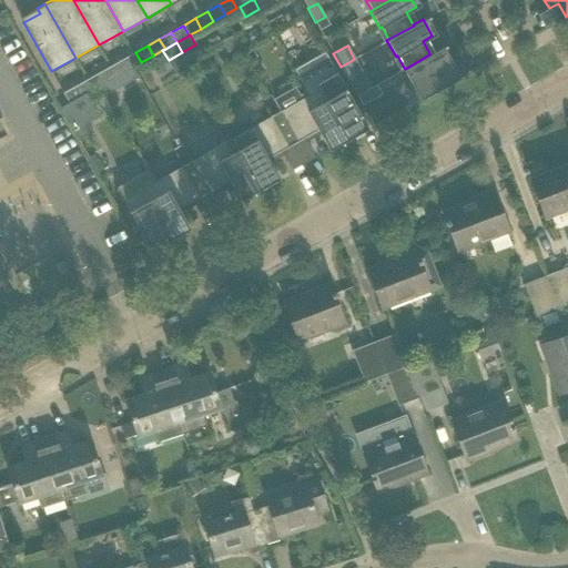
[(405,69),(404,68),(403,69),(419,99),(463,75),(462,74),(459,75),(443,46),(429,53),(429,54),(405,69)]
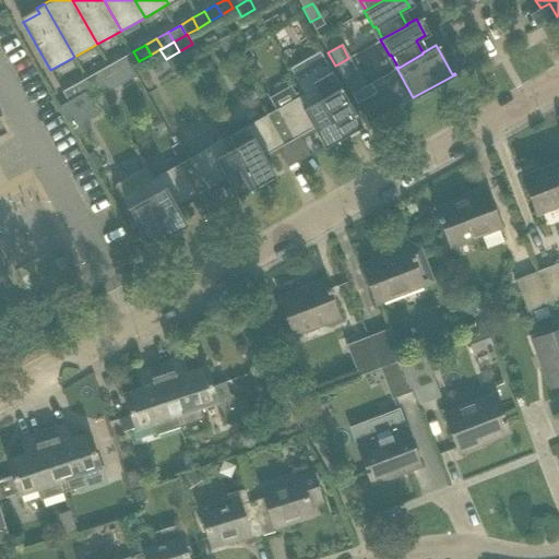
[(133,51),(121,58),(127,68),(139,61),(133,51)]
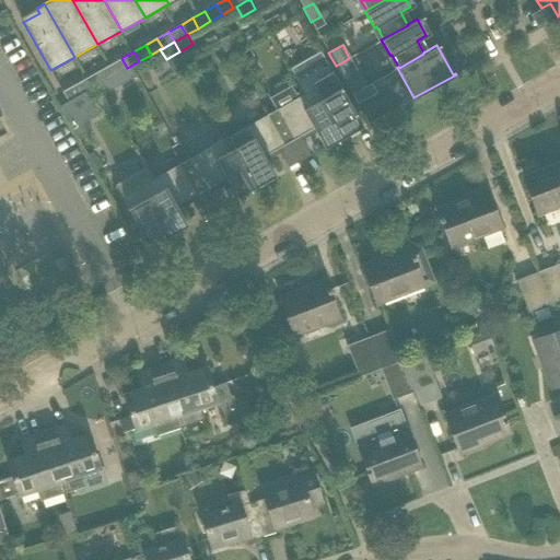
[(121,58),(109,65),(115,74),(127,68),(121,58)]
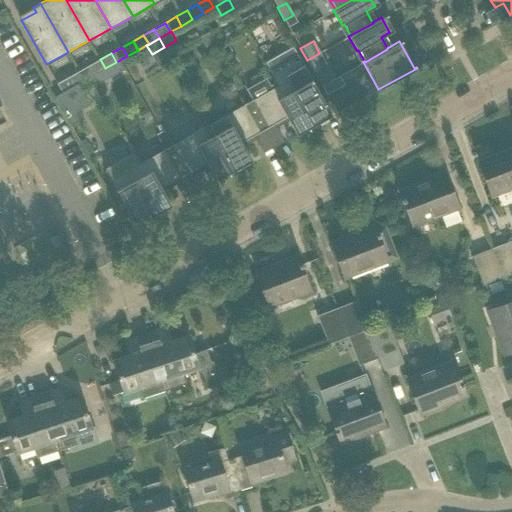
[(316,55),(307,60),(314,72),(323,67),(316,55)]
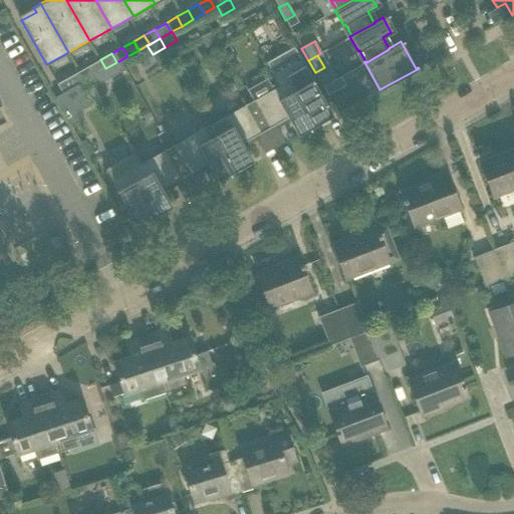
[(100,59),(89,65),(95,74),(102,70),(105,68),(100,59)]
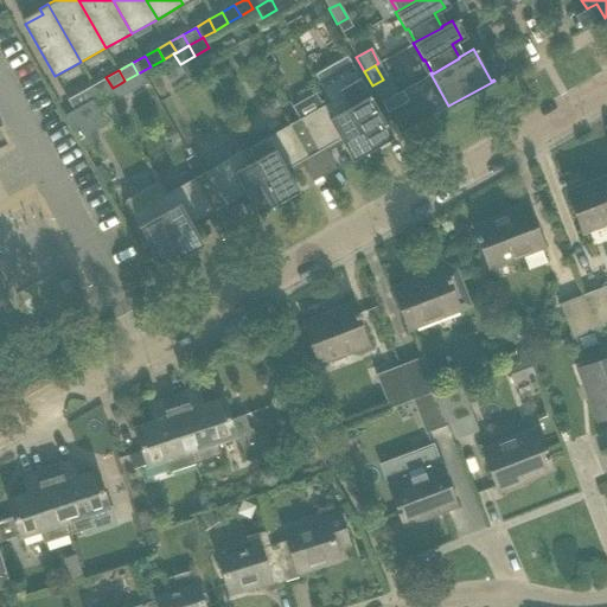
[(321,89),(328,102),(330,102),(337,114),(349,107),(372,148),(393,136),(355,70),(321,89)]
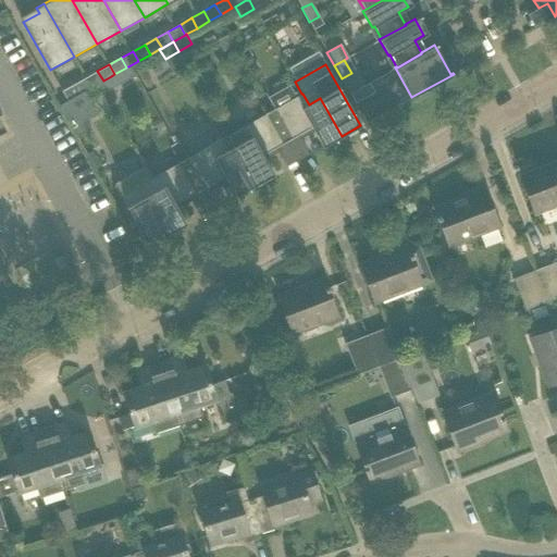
[(86,77),(91,87),(98,84),(103,81),(97,71),(86,77)]
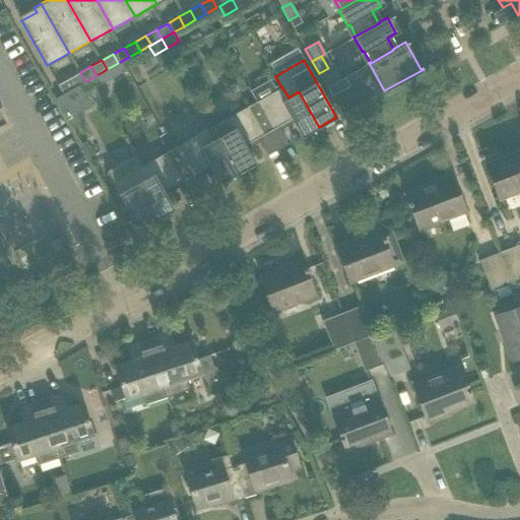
[(96,75),(91,78),(96,87),(109,80),(104,71),(96,75)]
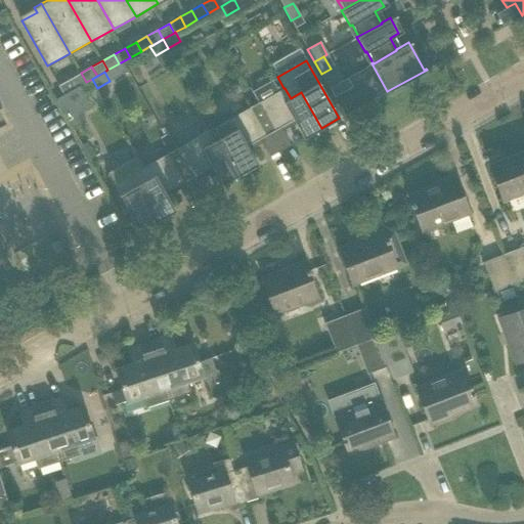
[(75,89),(79,86),(86,82),(81,73),(70,80),(75,89)]
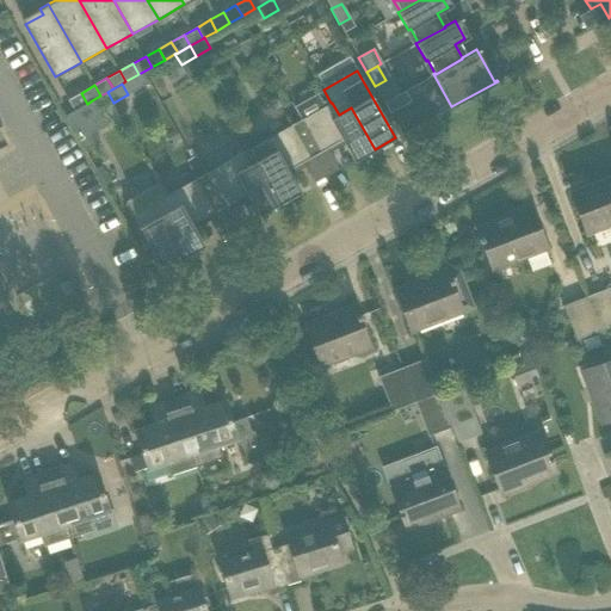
[(384,103),(390,113),(411,102),(405,91),(384,103)]
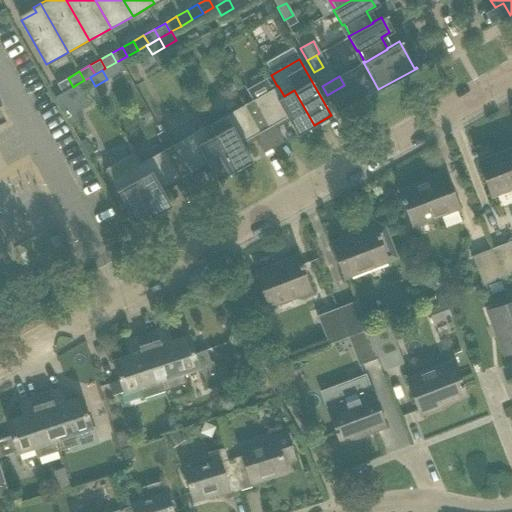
[(84,80),(77,84),(82,93),(95,86),(90,77),(84,80)]
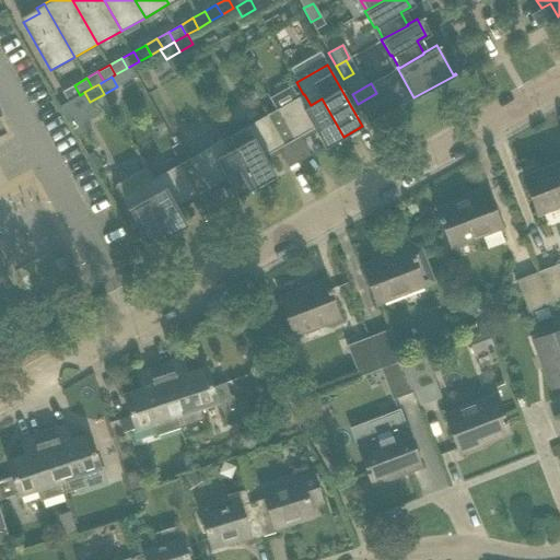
[(68,102),(80,95),(74,85),(61,92),(68,102)]
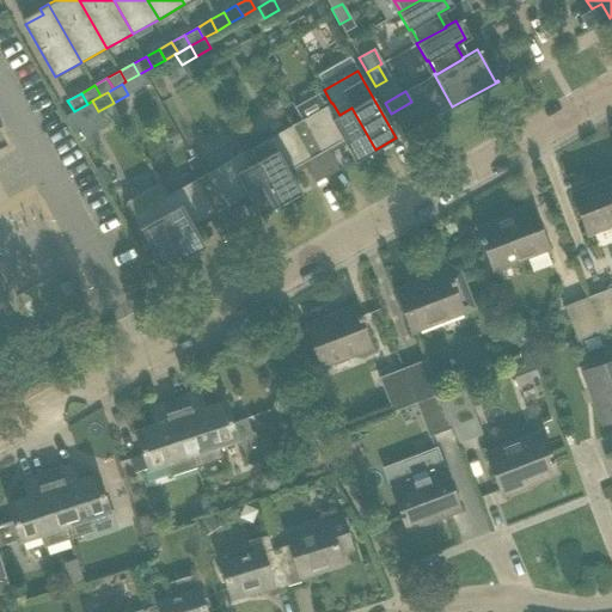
[(74,111),(65,116),(85,152),(101,144),(95,134),(108,127),(98,111),(92,101),(87,104),(74,111)]
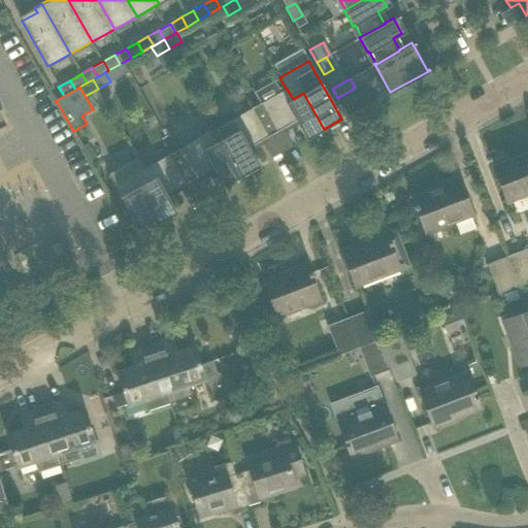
[(287,89),(286,89),(259,104),(274,133),(295,121),(305,139),(324,129),(303,93),(293,99),(287,89)]
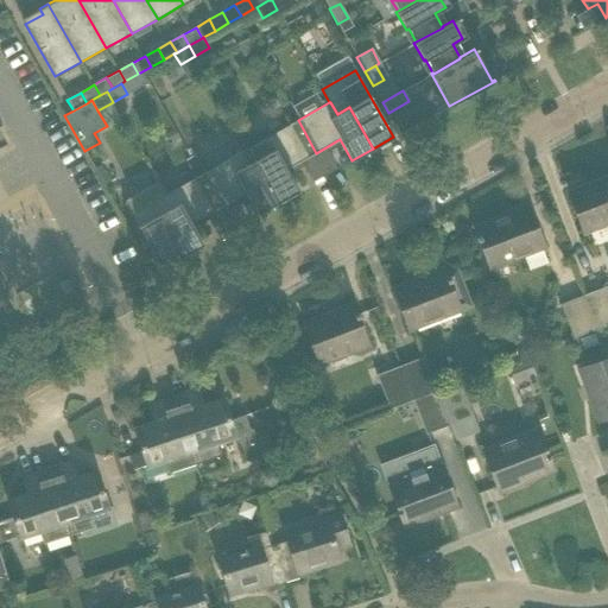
[(291,124),(247,149),(278,202),(298,190),(286,170),(310,157),(291,124)]
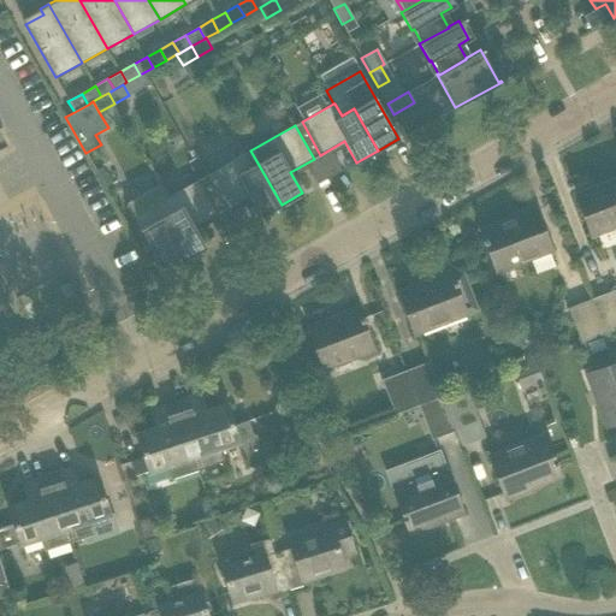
[(282,205),(250,150),(206,176),(224,209),(248,196),(260,217),(282,205)]
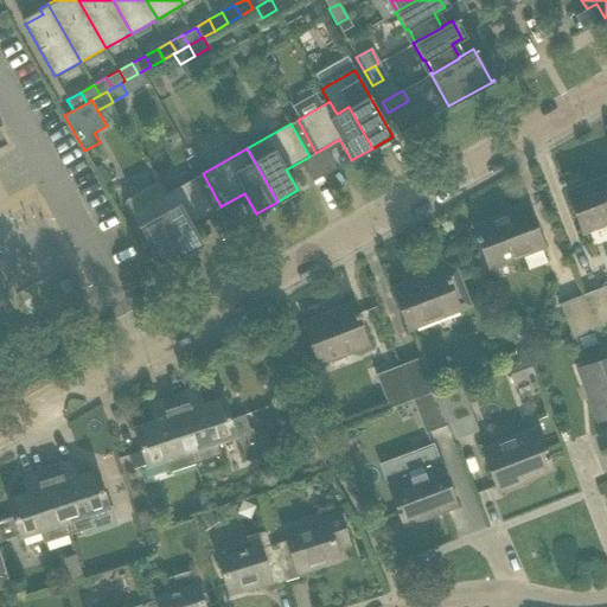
[(606,221),(606,176),(567,192),(582,231),(606,221)]
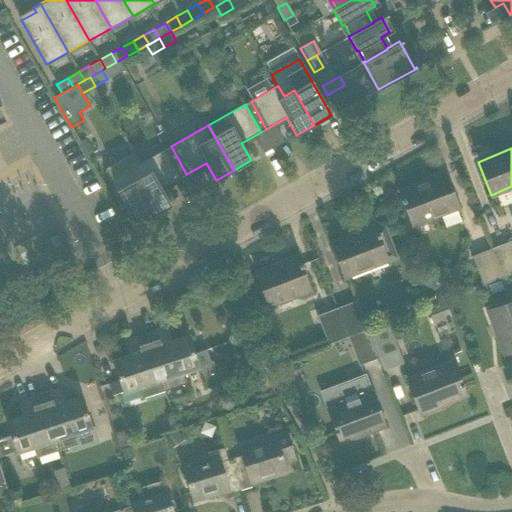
[(165,149),(139,164),(145,174),(134,180),(154,215),(171,205),(161,188),(181,177),(165,149)]
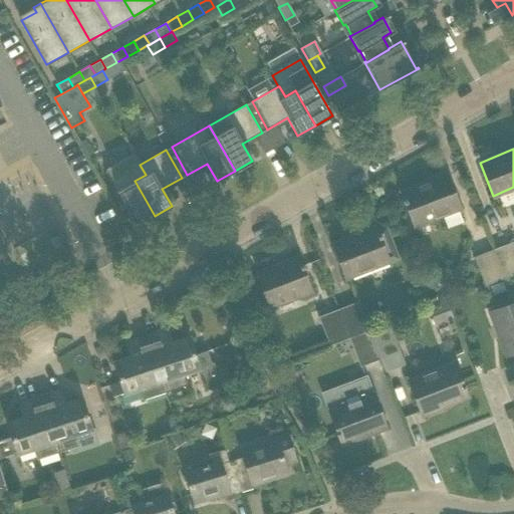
[(140,165),(134,154),(104,170),(137,226),(155,216),(135,181),(146,175),(140,165)]
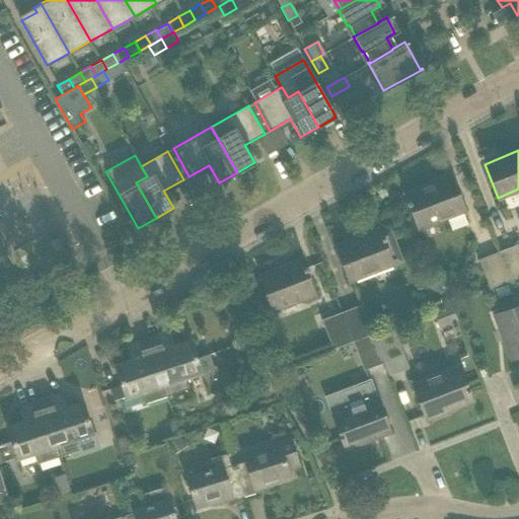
[(405,195),(413,213),(419,228),(463,212),(450,177),(405,195)]
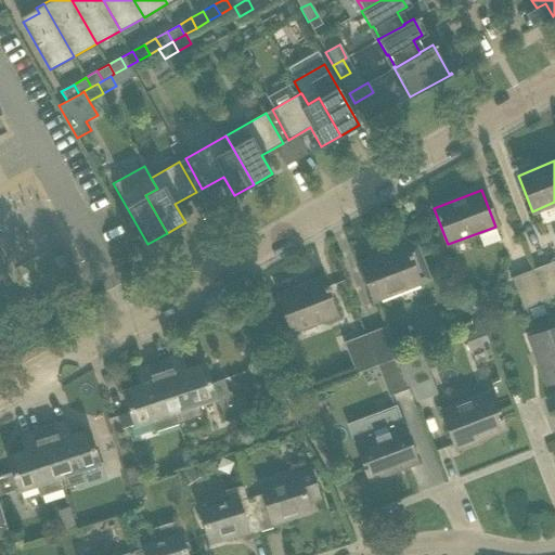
[(404,247),(360,265),(374,302),(420,284),(428,281),(415,246),(405,250),(404,247)]
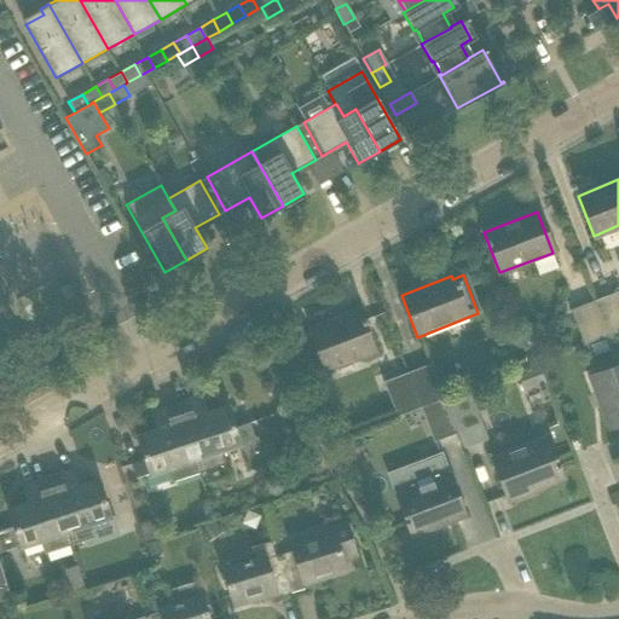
[(618,294),(618,291),(595,301),(608,335),(618,330),(618,294)]
